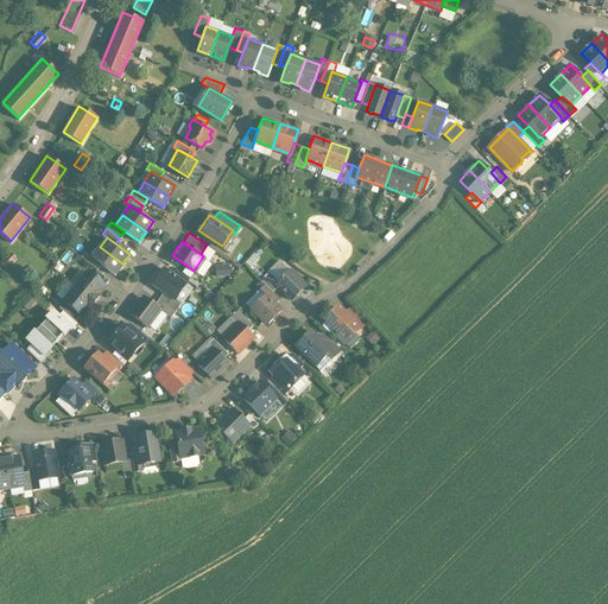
[(122,264),(100,247),(92,256),(101,264),(114,273),(122,264)]
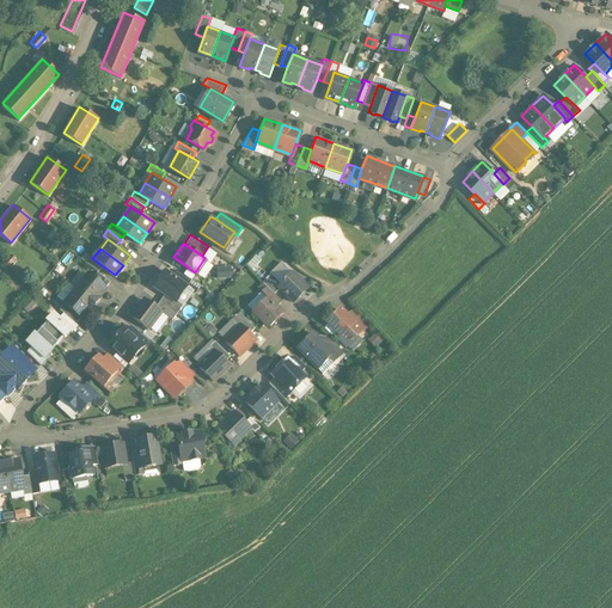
[(10,253),(0,263),(7,269),(17,258),(10,253)]
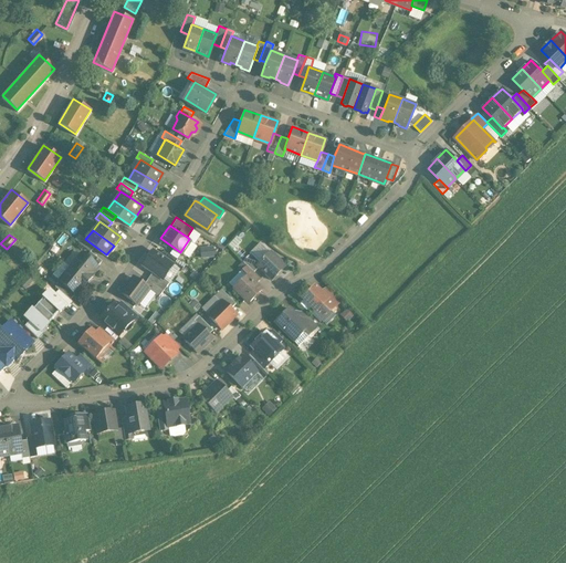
[(85,239),(82,236),(77,241),(90,250),(94,246),(85,239)]
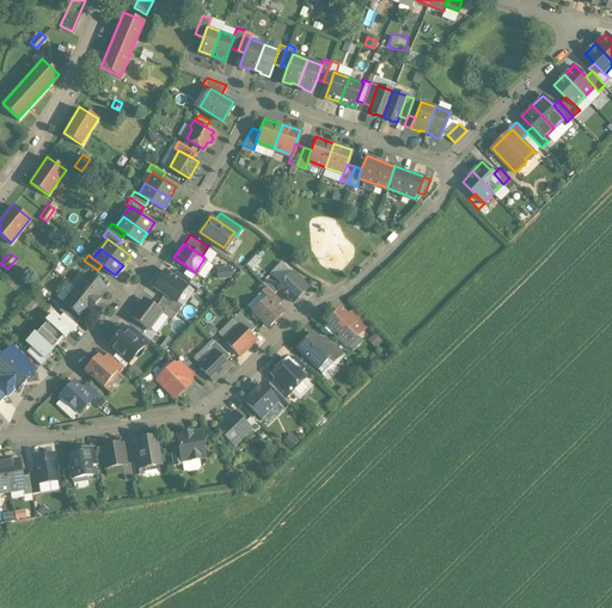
[(282,262),(270,272),(280,282),(282,280),(283,277),(285,278),(292,271),(282,262)]
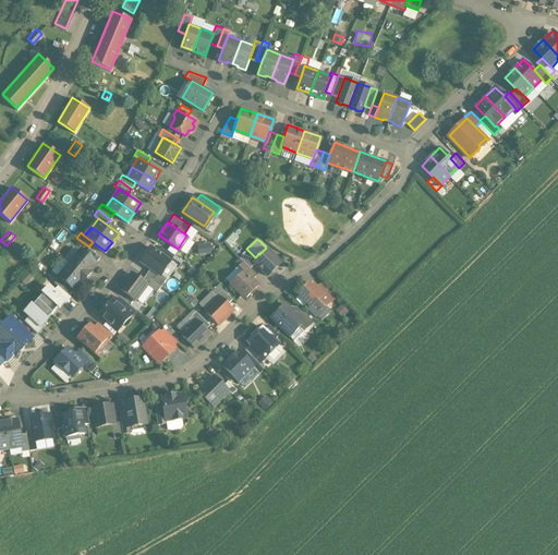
[(201,251),(215,250),(214,240),(201,241),(201,251)]
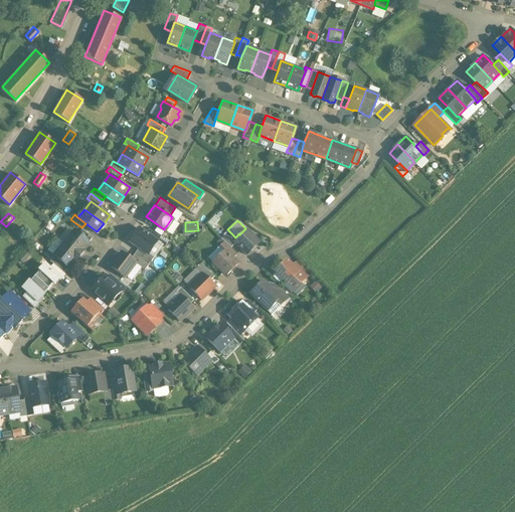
[(139,226),(129,240),(138,246),(147,252),(148,251),(157,238),(139,226)]
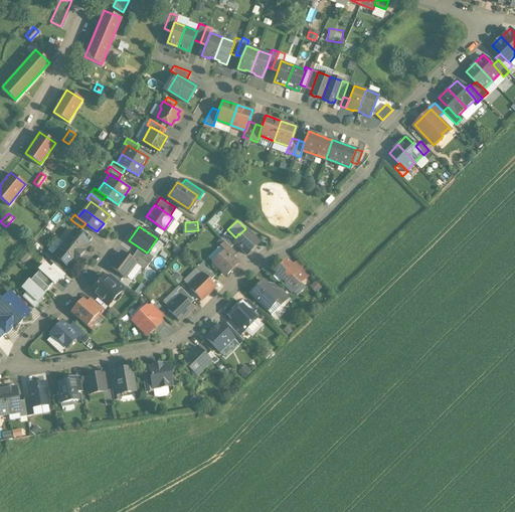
[(81,227),(77,232),(88,241),(93,235),(81,227)]
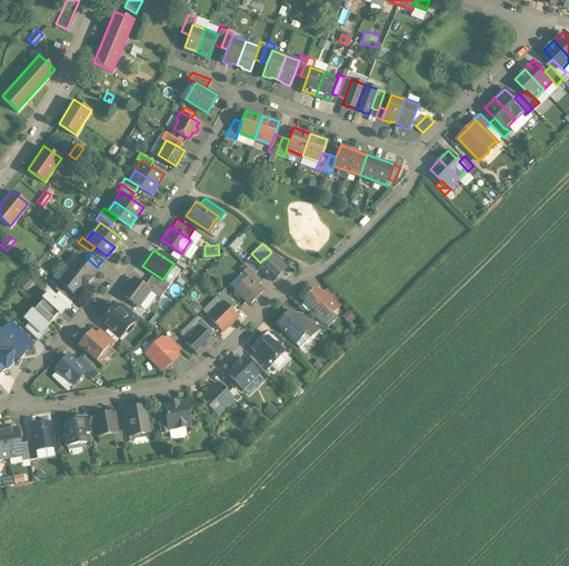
[(271,252),(265,259),(263,258),(262,260),(260,262),(258,265),(259,267),(272,280),(286,267),(271,252)]
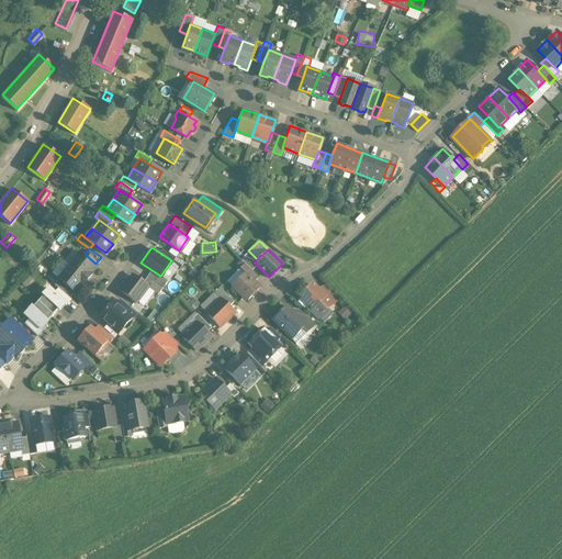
[(85,254),(80,250),(69,264),(87,278),(92,271),(91,270),(97,264),(96,264),(85,254)]
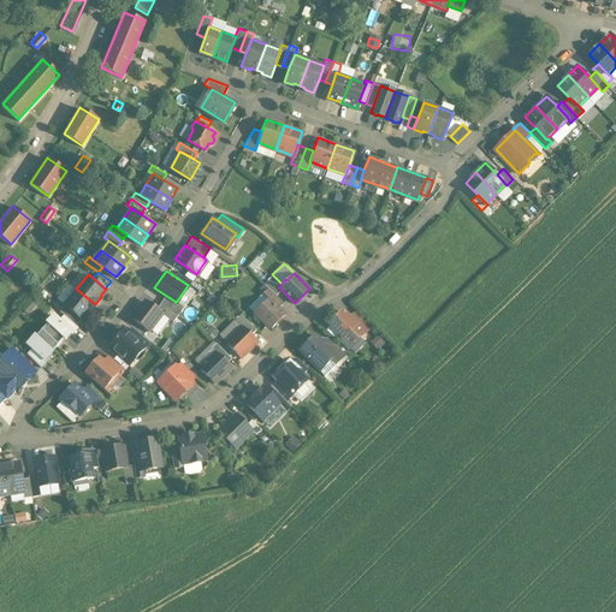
[(282,284),(272,274),(264,283),(268,287),(270,289),(276,293),(280,289),(279,286),(282,284)]
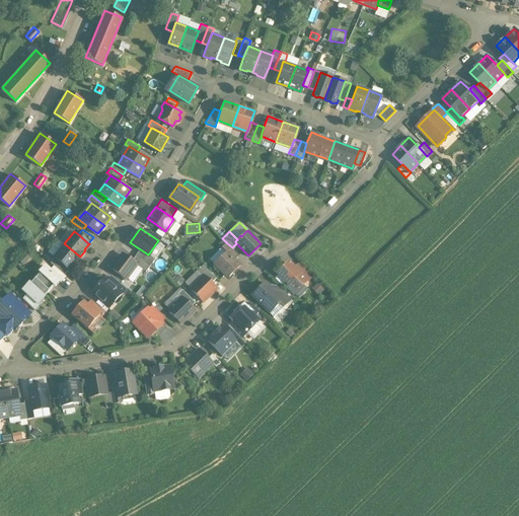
[(227,243),(226,242),(222,246),(226,250),(233,259),(238,253),(232,247),(227,243)]
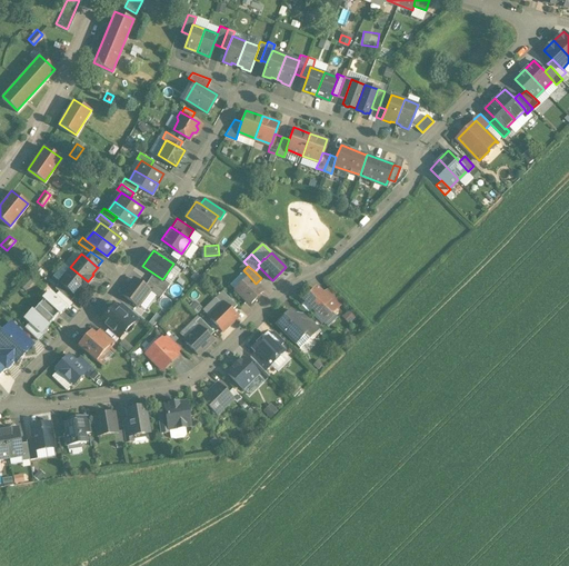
[(88,281),(70,267),(58,280),(59,281),(75,294),(76,295),(81,288),(82,289),(88,281)]
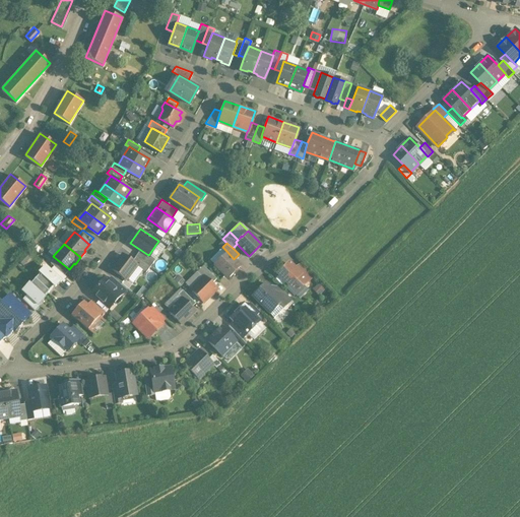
[(148,255),(139,249),(135,255),(149,266),(154,258),(149,254),(148,255)]
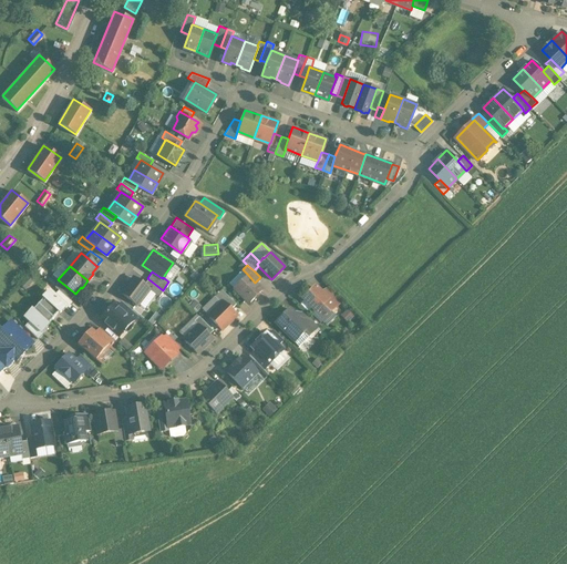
[(247,274),(234,287),(248,301),(261,289),(255,283),(247,274)]
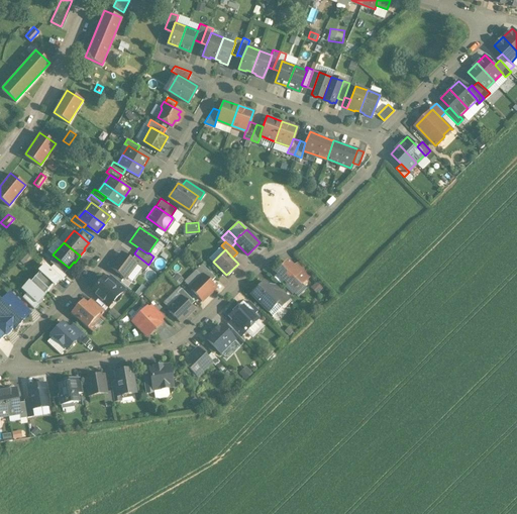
[(121,251),(111,266),(124,277),(135,263),(135,262),(131,259),(121,251)]
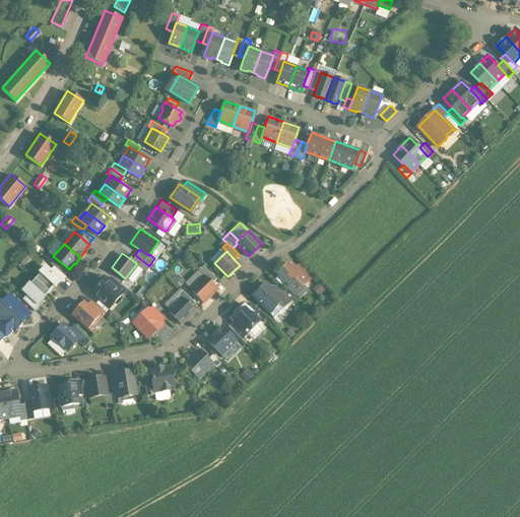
[(135,255),(132,260),(136,263),(136,264),(145,271),(149,266),(135,255)]
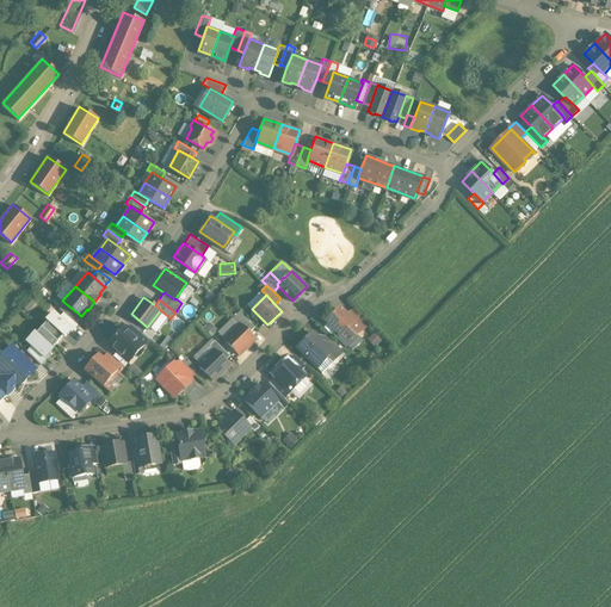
[(80,315),(63,302),(59,308),(63,311),(75,322),(80,315)]
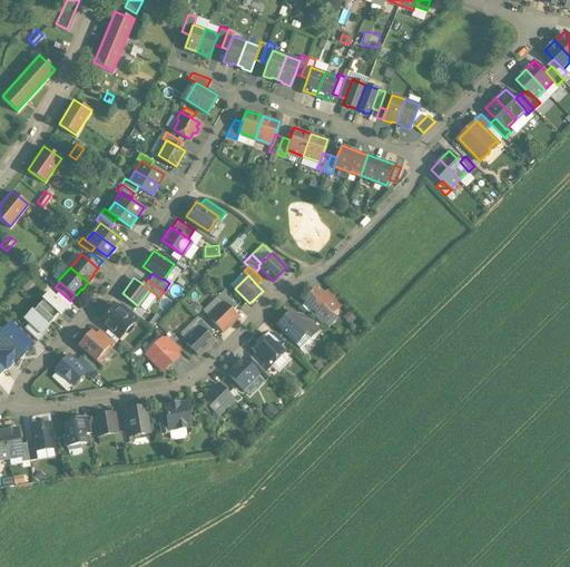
[(327,300),(316,289),(305,299),(316,311),(315,313),(322,320),(337,305),(330,297),(327,300)]
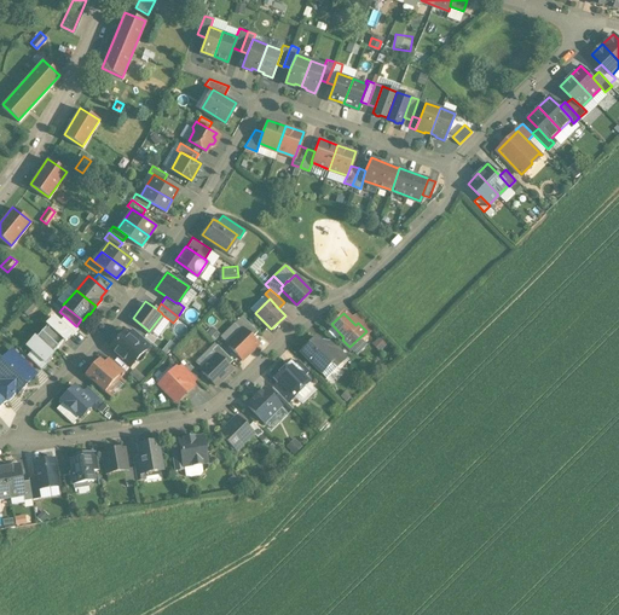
[(258,330),(242,314),(235,323),(241,329),(243,328),(252,336),(258,330)]
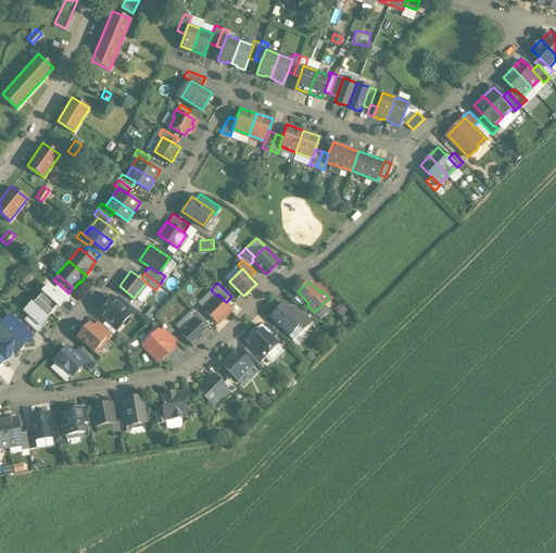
[(53,288),(48,284),(41,290),(42,291),(37,298),(51,311),(57,304),(58,305),(63,299),(64,299),(53,288)]
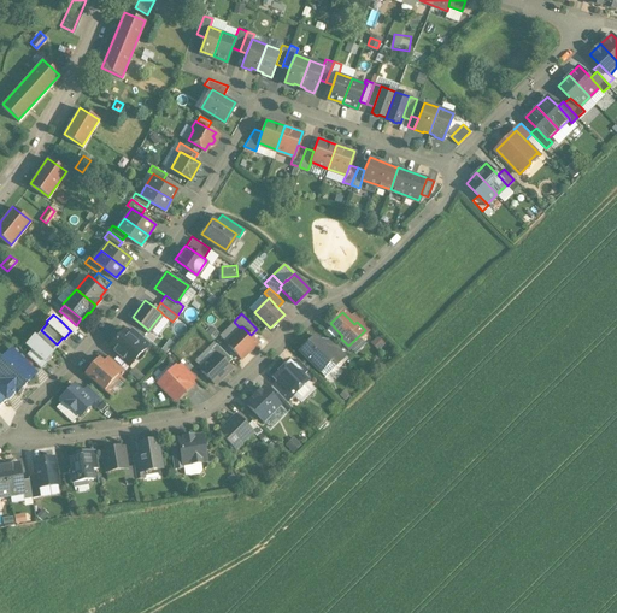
[(76,325),(64,314),(59,319),(71,331),(70,331),(71,332),(77,326),(76,325)]
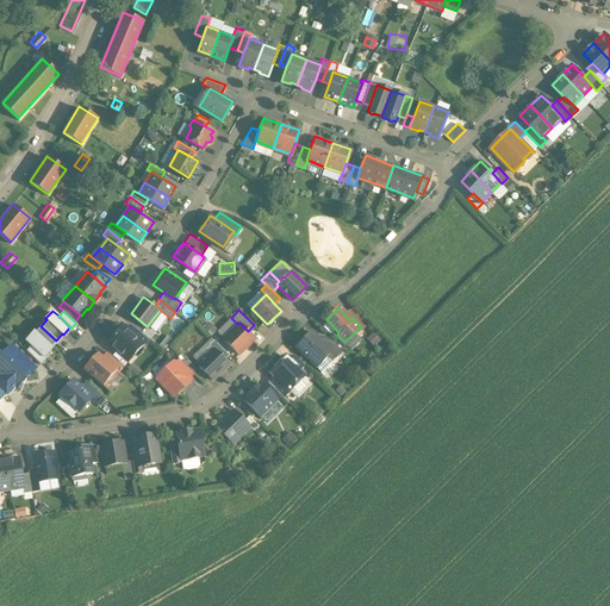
[(148,337),(131,323),(126,329),(142,343),(148,337)]
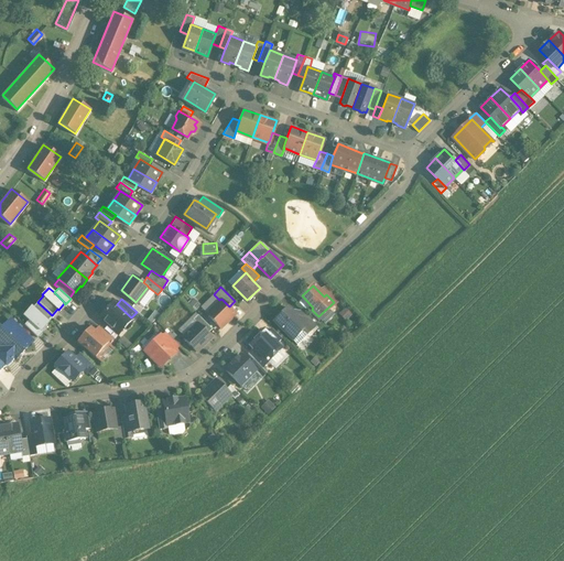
[(219,300),(207,313),(220,326),(235,312),(229,306),(221,299),(219,300)]
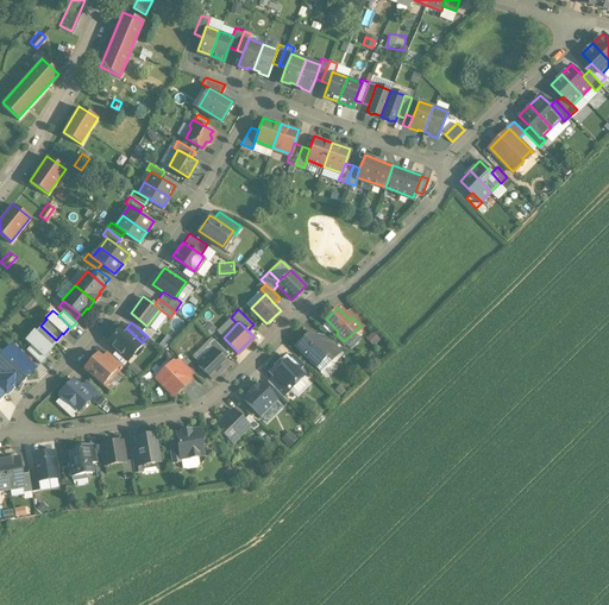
[(126,328),(121,325),(107,341),(124,355),(130,348),(133,352),(142,342),(126,328)]
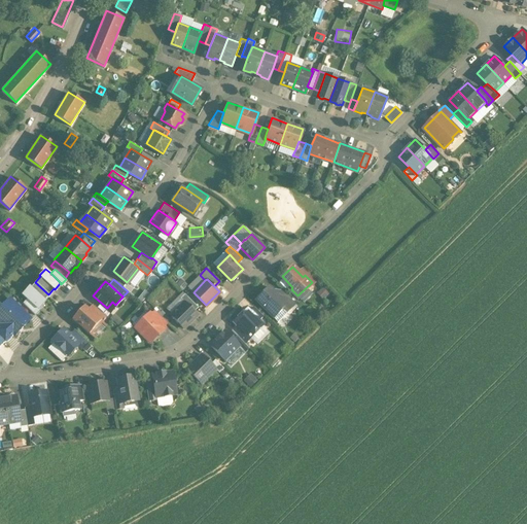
[(48,294),(35,282),(30,287),(29,287),(23,293),(28,298),(38,307),(43,301),(48,294)]
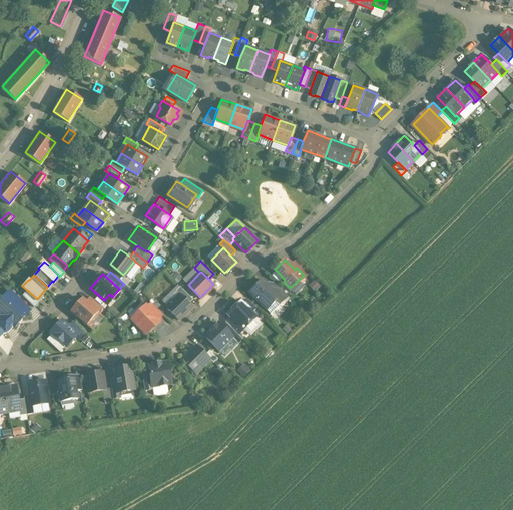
[(271,287),(262,279),(248,291),(266,308),(276,298),(279,296),(271,287)]
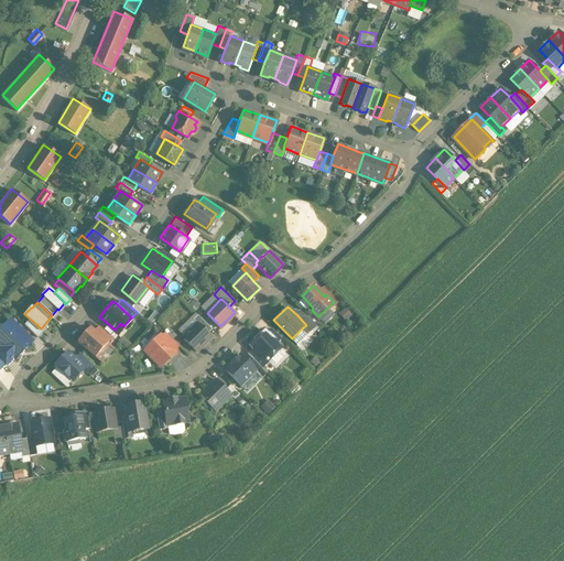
[(316,324),(303,310),(297,315),(306,325),(303,327),(307,333),(316,324)]
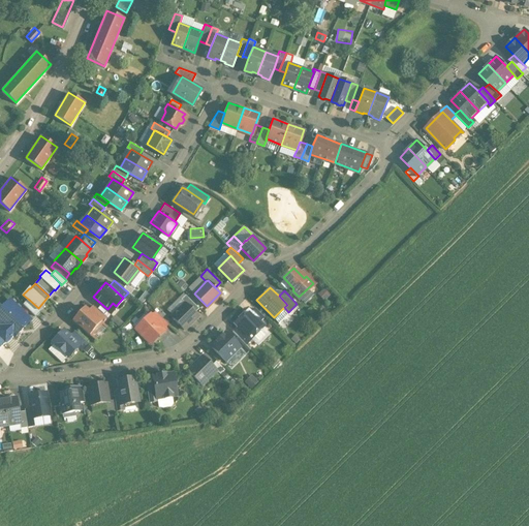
[(198,307),(185,294),(181,298),(185,302),(194,311),(198,307)]
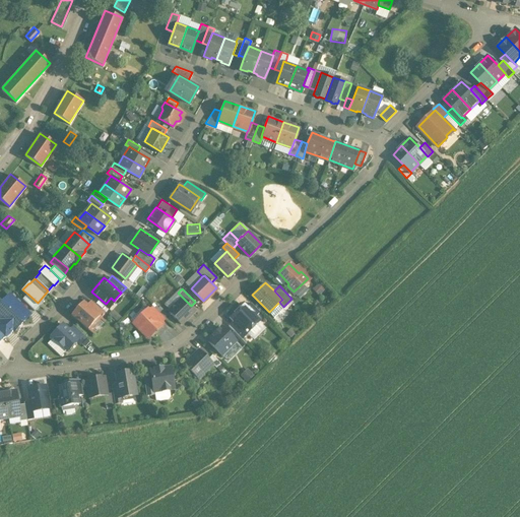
[(9,294),(0,303),(0,315),(2,317),(13,328),(28,313),(9,294)]
